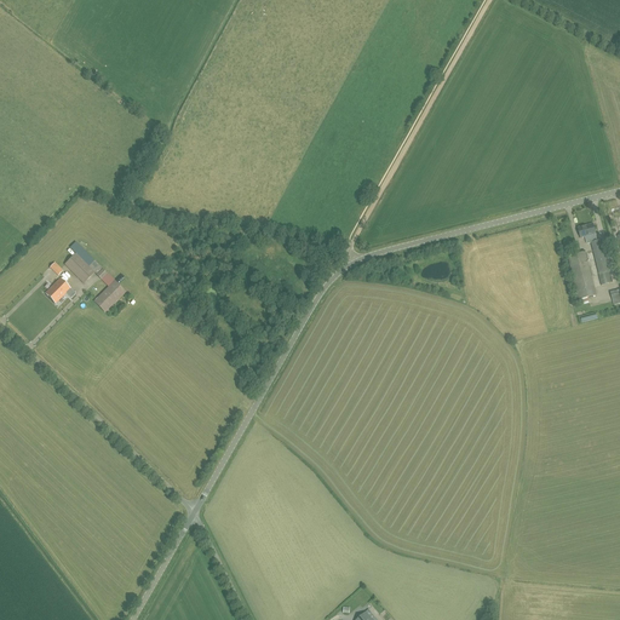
[(593,224),(578,228),(581,239),(585,237),(587,245),(591,244),(597,241),(593,224)]
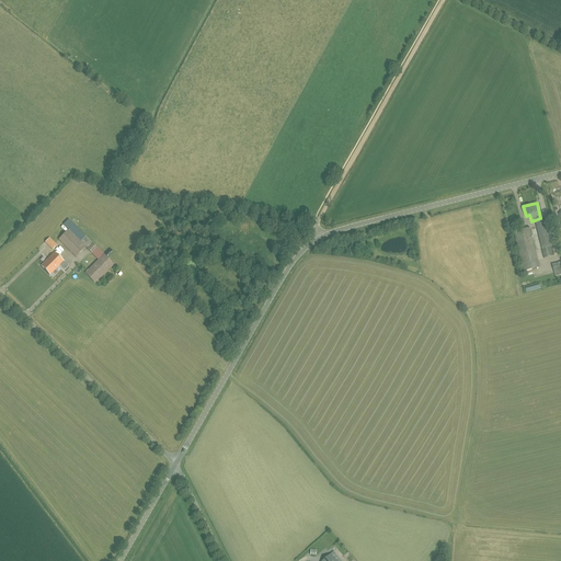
[(544,217),(540,218),(535,220),(542,248),(541,249),(545,259),(554,256),(544,217)]
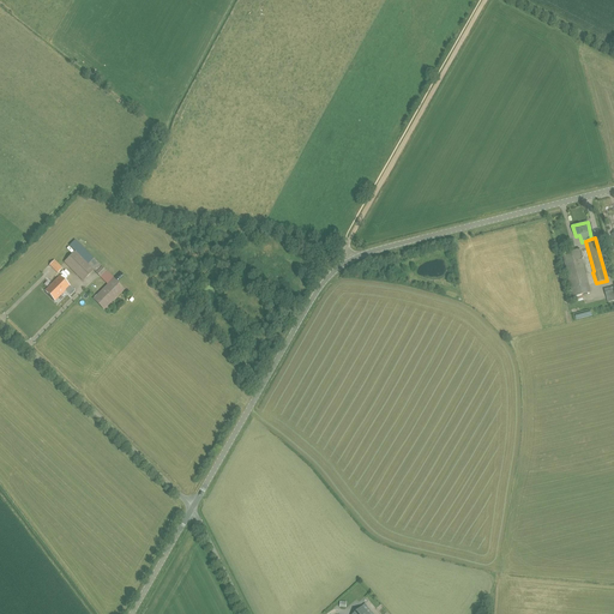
[(70,246),(74,252),(65,263),(83,281),(90,274),(94,270),(100,276),(106,270),(76,240),(70,246)]
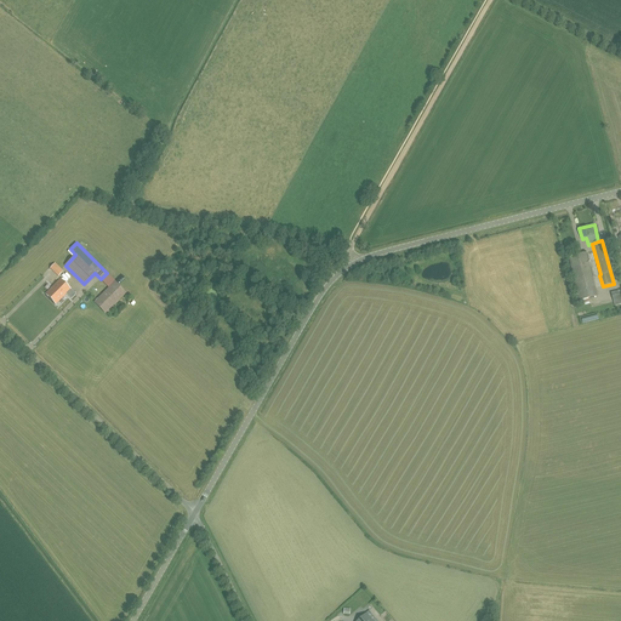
[(598,280),(591,251),(569,257),(580,301),(604,295),(600,280),(598,280)]
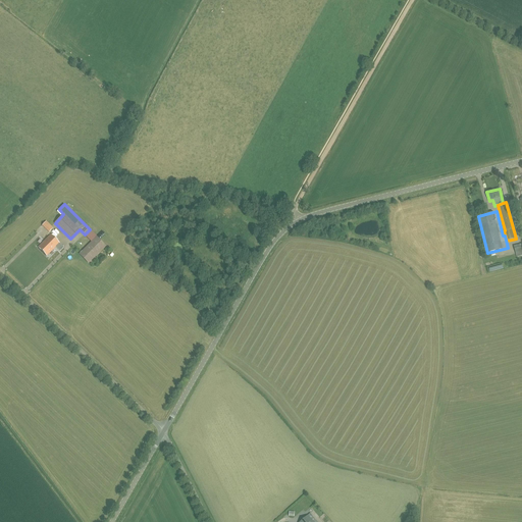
[(47,256),(59,244),(50,235),(38,247),(47,256)]
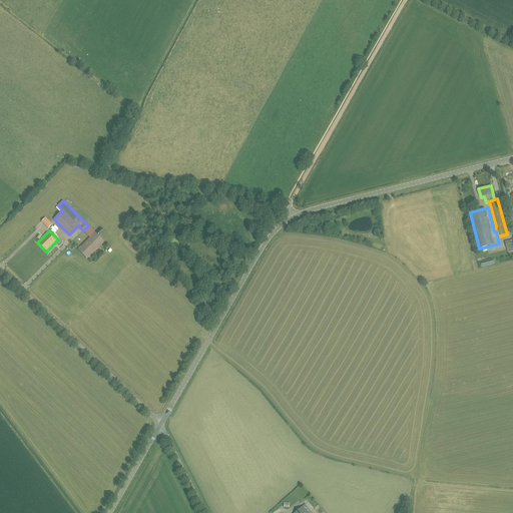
[(94,233),(78,249),(87,259),(103,242),(94,233)]
